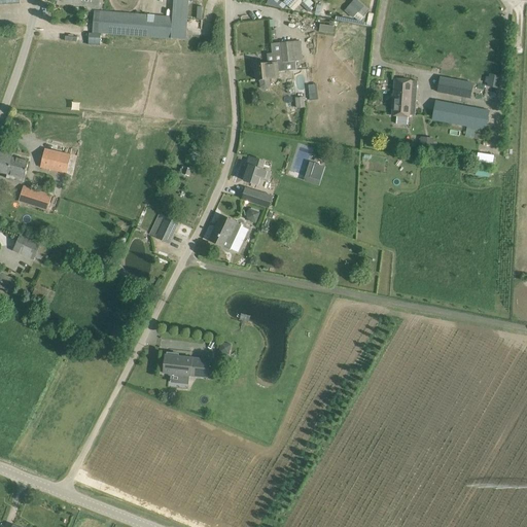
[(103,13),(101,33),(186,40),(188,0),(173,0),(173,18),(103,11),(103,13)]
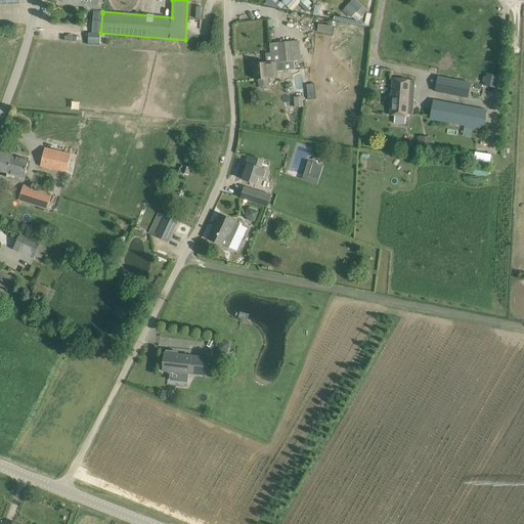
[(302,0),(300,5),(307,9),(312,1),(310,0),(302,0)]
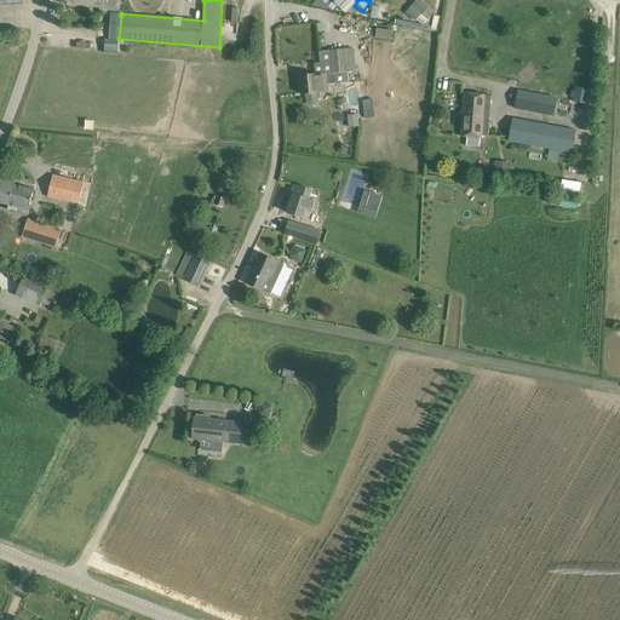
[(415,0),(412,5),(406,12),(415,22),(417,21),(423,15),(429,19),(435,12),(420,0),(415,0)]
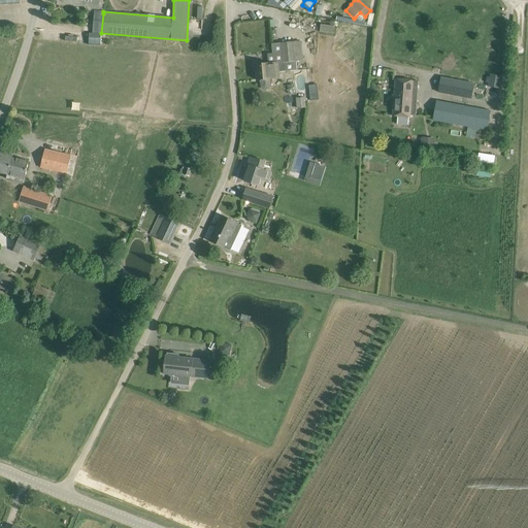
[(333,33),(334,26),(321,24),(320,31),(333,33)]
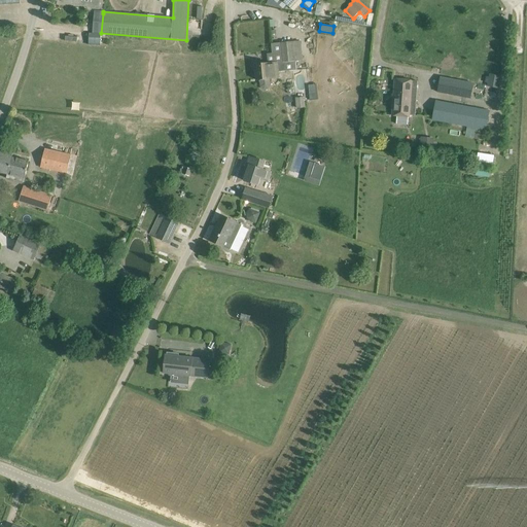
[(100,46),(101,34),(90,33),(89,45),(100,46)]
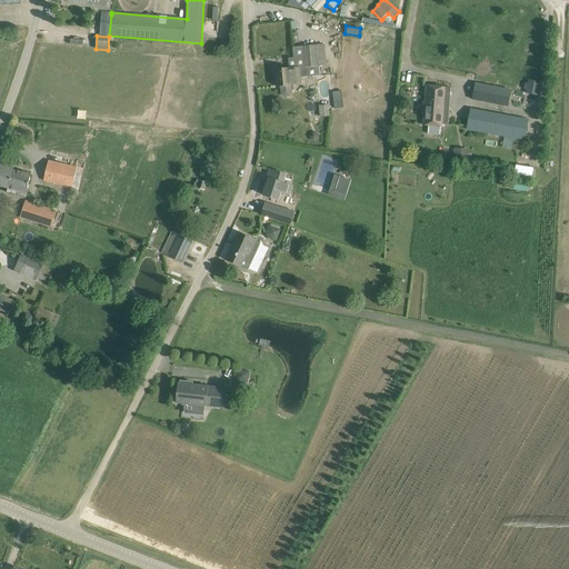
[(320,76),(319,66),(327,65),(325,45),(302,47),(302,46),(295,47),(296,58),(288,59),(289,68),(276,69),(278,87),(281,87),(281,95),(286,97),(289,97),(292,93),(291,85),(301,83),(300,78),(320,76)]
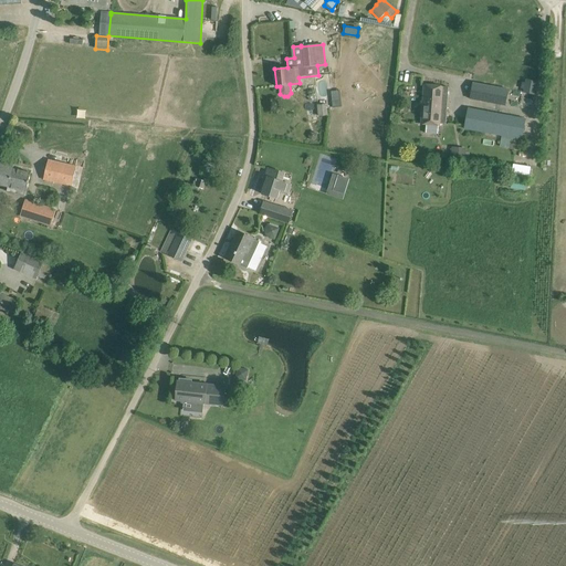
[(527,80),(525,92),(534,94),(536,82),(527,80)]
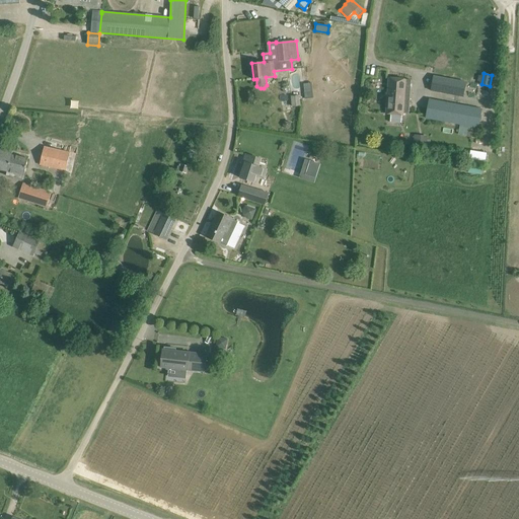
[(466,82),(433,76),(430,90),(463,97),(466,82)]
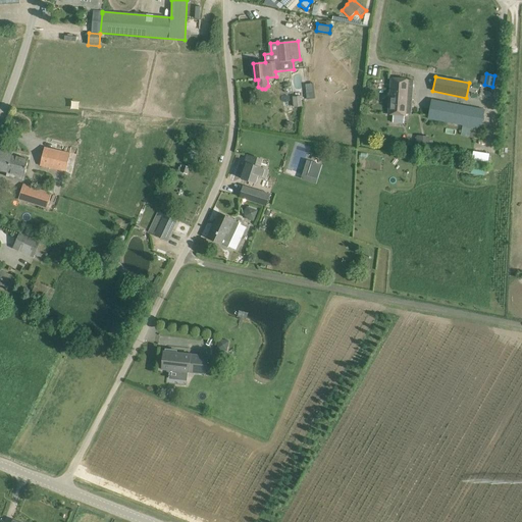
[(389,98),(388,114),(393,114),(393,122),(404,123),(405,115),(406,115),(406,113),(411,114),(412,99),(412,94),(413,90),(414,81),(392,79),(390,93),(389,98)]
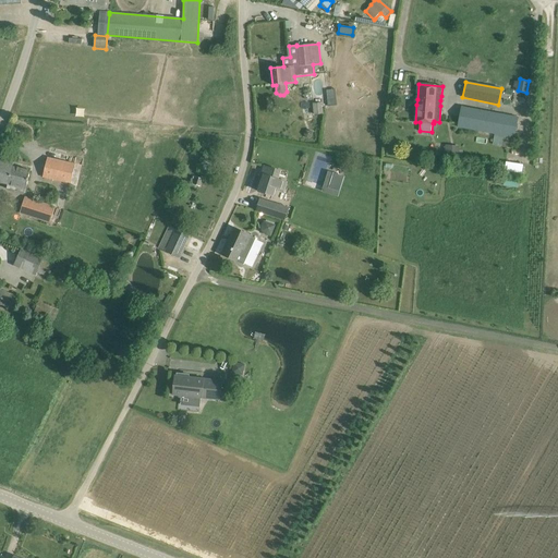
[(314,102),(315,113),(325,113),(324,102),(314,102)]
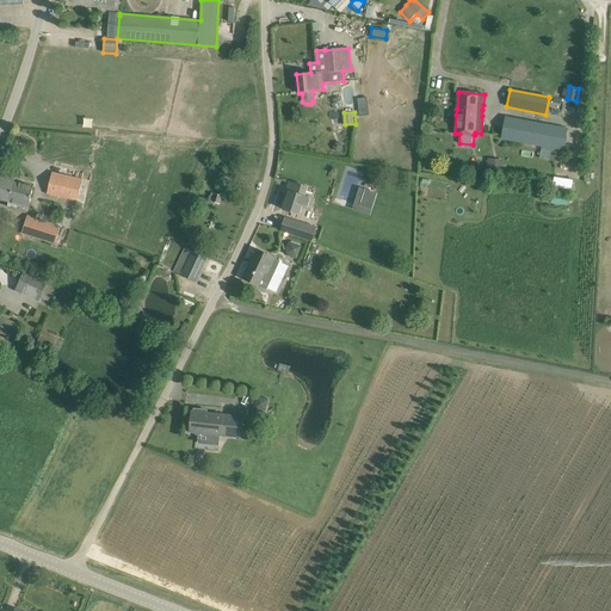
[(568,128),(506,116),(501,140),(563,152),(568,128)]
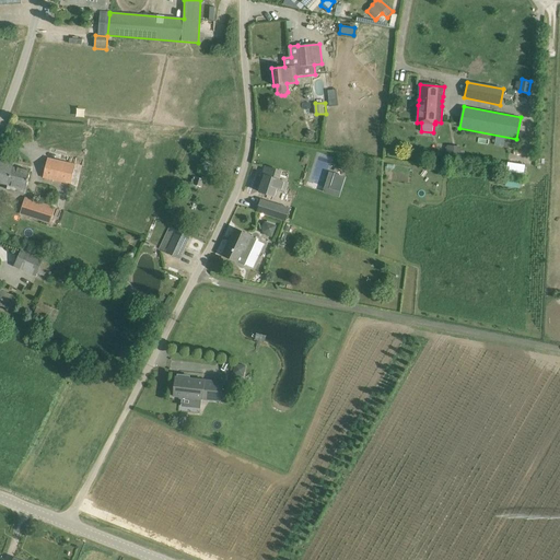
[(461,147),(447,146),(446,158),(459,159),(461,147)]
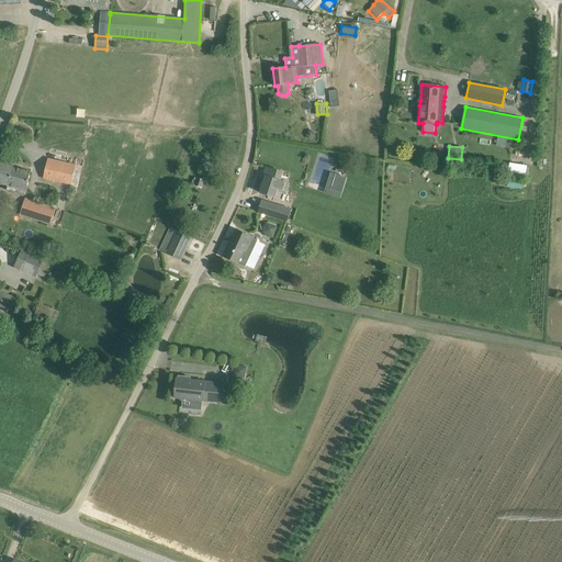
[(72,186),(77,165),(48,157),(43,179),(72,186)]
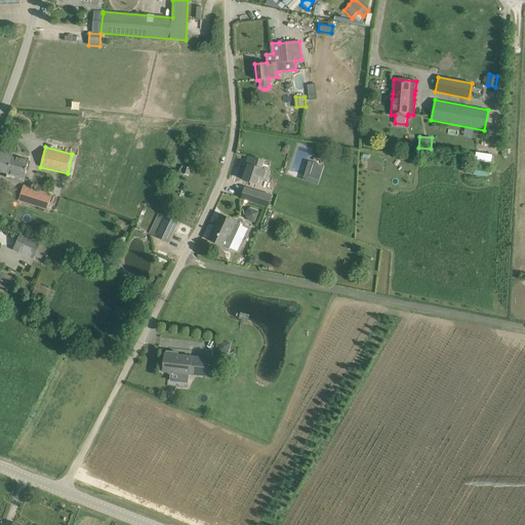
[(13,154),(6,152),(0,150),(0,171),(7,174),(6,178),(24,183),(29,162),(12,157),(13,154)]
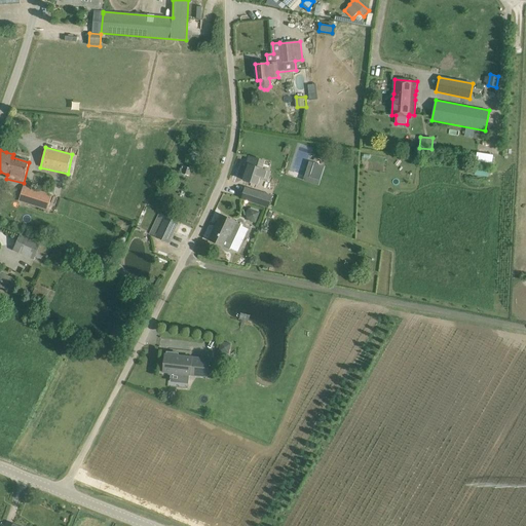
[(262,160),(249,156),(247,164),(249,165),(243,181),(258,185),(260,178),(267,180),(270,172),(260,168),(262,160)]
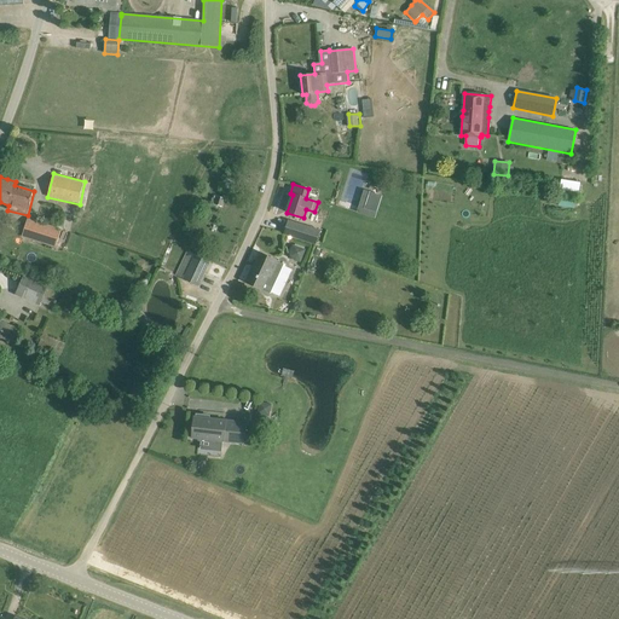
[(359,213),(379,217),(383,194),(364,190),(359,213)]
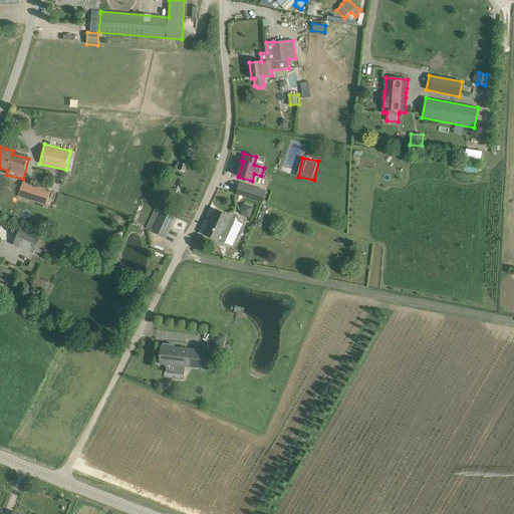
[(47,207),(51,191),(22,182),(17,198),(47,207)]
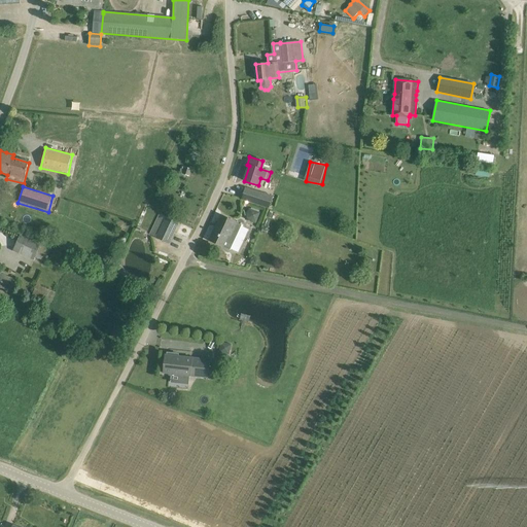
[(269,208),(273,197),(246,188),(242,199),(269,208)]
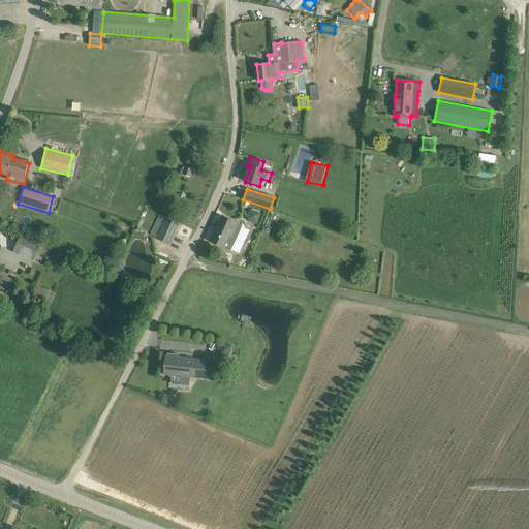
[(251,208),(247,219),(258,222),(261,211),(251,208)]
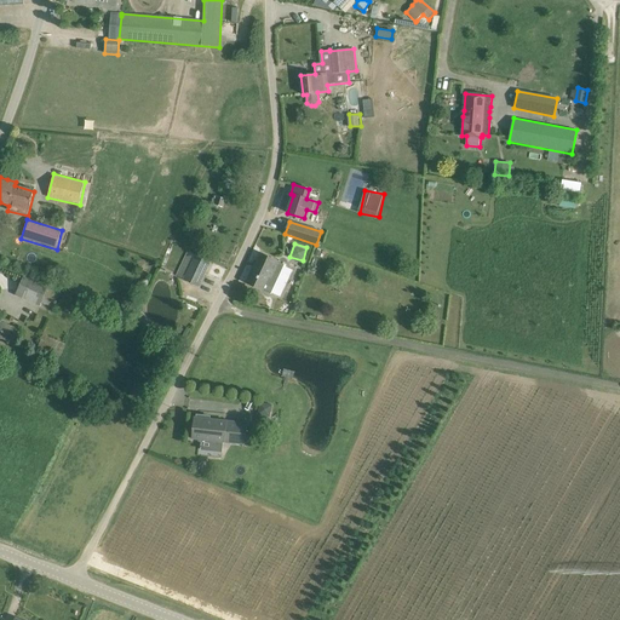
[(211,262),(188,251),(176,275),(199,287),(211,262)]
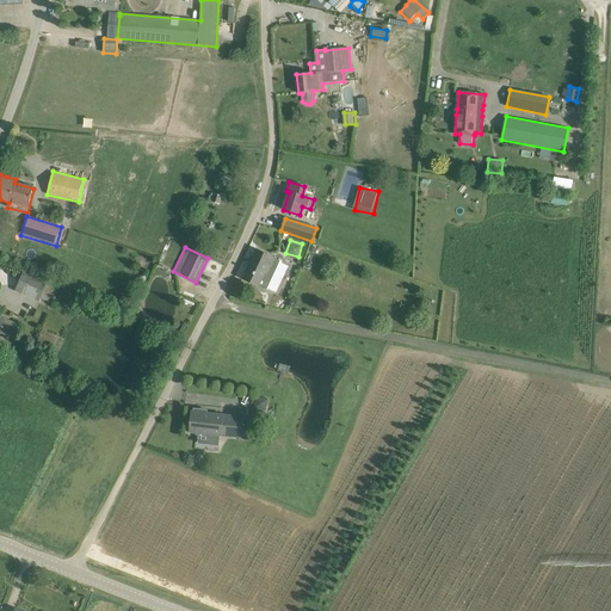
[(258,250),(244,279),(258,285),(267,290),(267,289),(277,292),(289,266),(281,263),(281,260),(275,258),(258,250)]
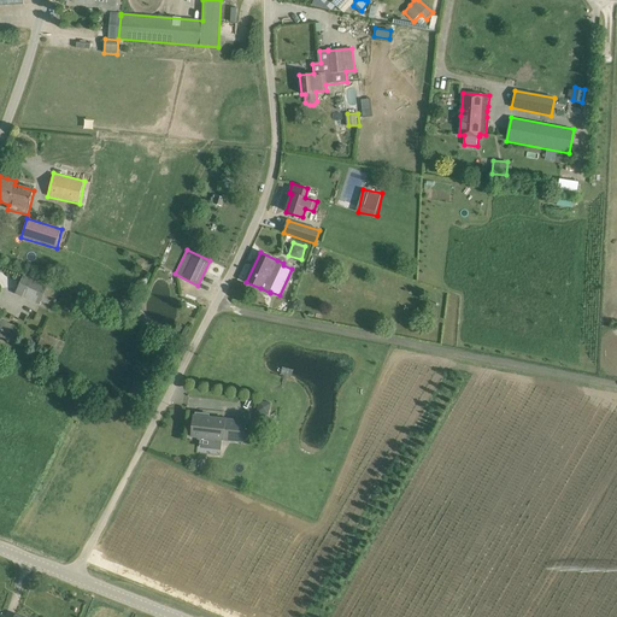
[(59,292),(48,287),(23,275),(16,293),(40,305),(42,301),(53,306),(59,292)]
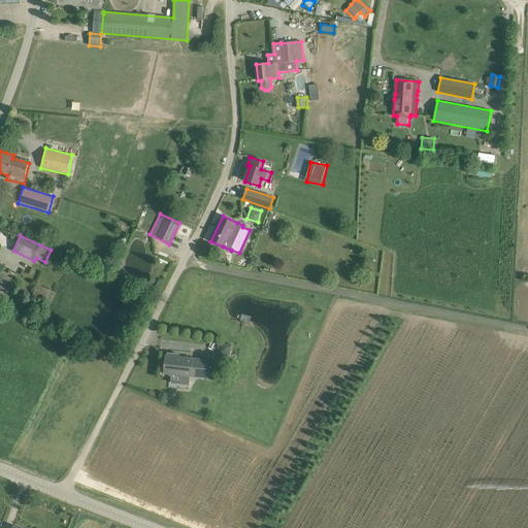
[(0,274),(0,288),(11,292),(14,282),(13,282),(14,278),(10,276),(10,277),(0,274)]
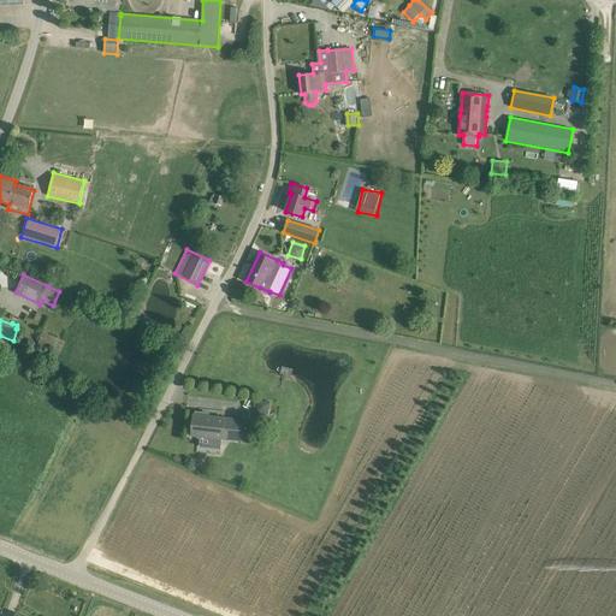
[(193,415),(191,436),(201,437),(200,446),(220,449),(221,439),(243,440),(246,420),(203,416),(205,413),(195,412),(195,415),(193,415)]
